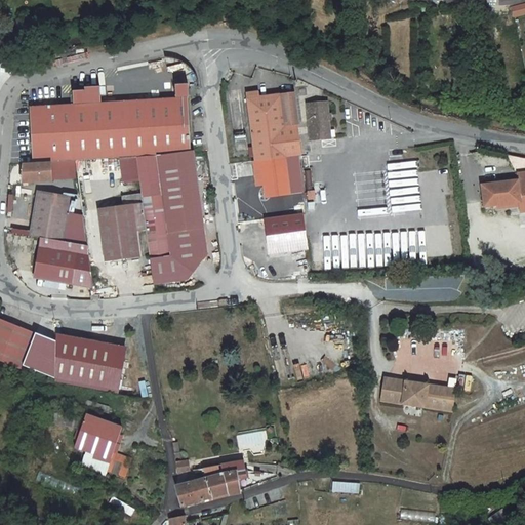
[(524,3),(522,4),(514,8),(516,17),(524,16),(524,3)]
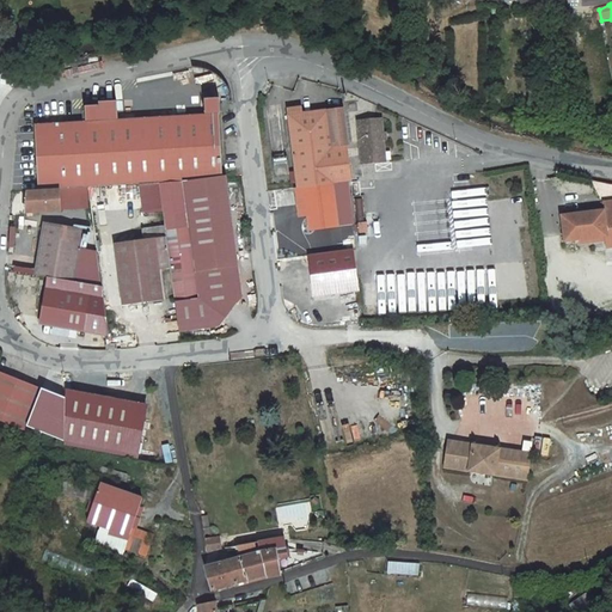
[(31,127),(34,193),(40,193),(73,191),(139,184),(159,184),(183,181),(219,177),(215,118),(218,118),(216,104),(202,104),(202,120),(115,123),(115,105),(97,105),(97,109),(83,110),(83,124),(31,127)]
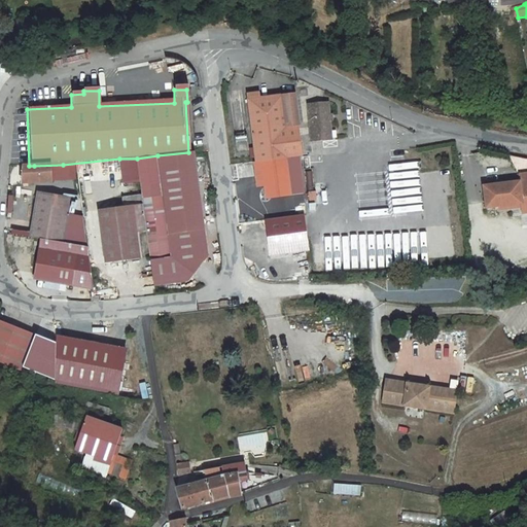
[(293,121),(294,121),(289,90),(254,96),(253,92),(240,94),(251,160),(257,159),(283,154),(297,152),(293,121)]
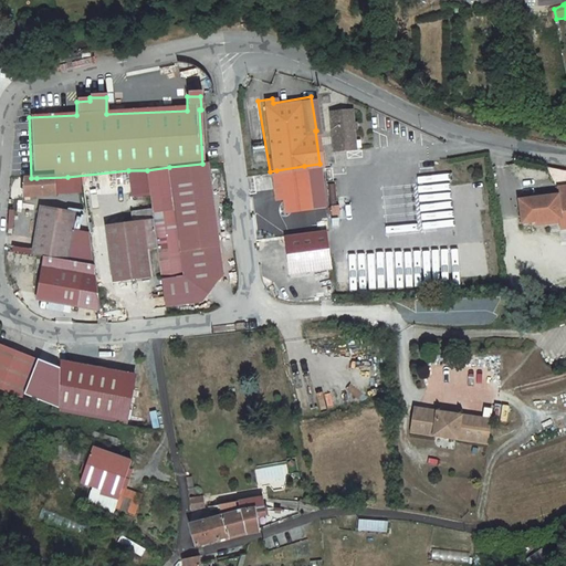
[(348,108),(326,111),(333,149),(355,147),(348,108)]
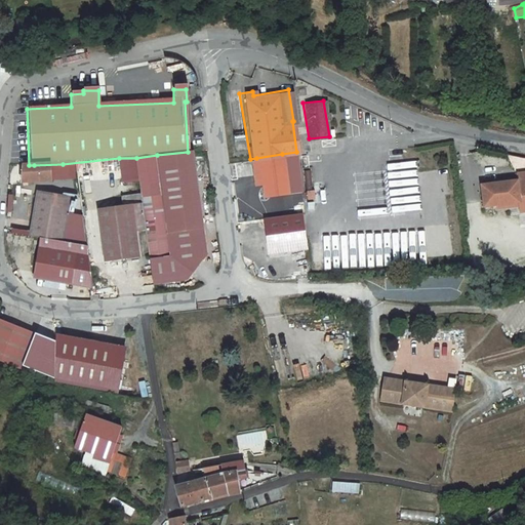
[(171,255),(151,258),(155,284),(188,280),(206,254),(192,151),(188,152),(157,155),(164,210),(173,209),(174,218),(166,219),(171,255)]
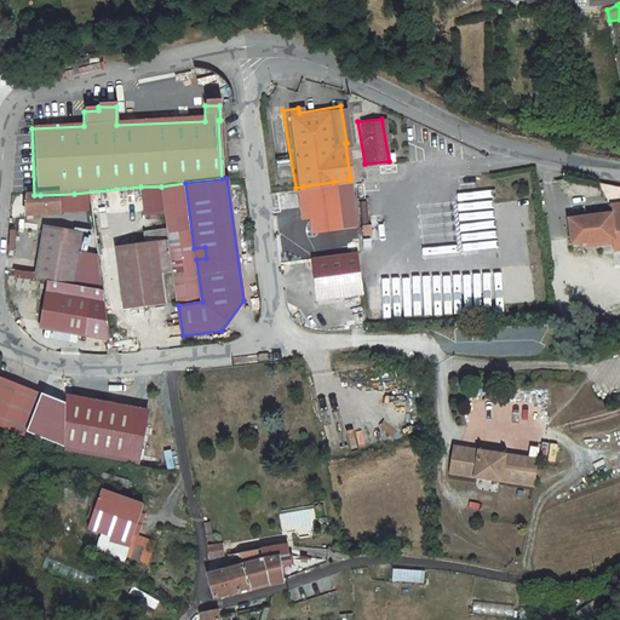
[(333,182),(340,225),(356,223),(350,179),(333,182)]
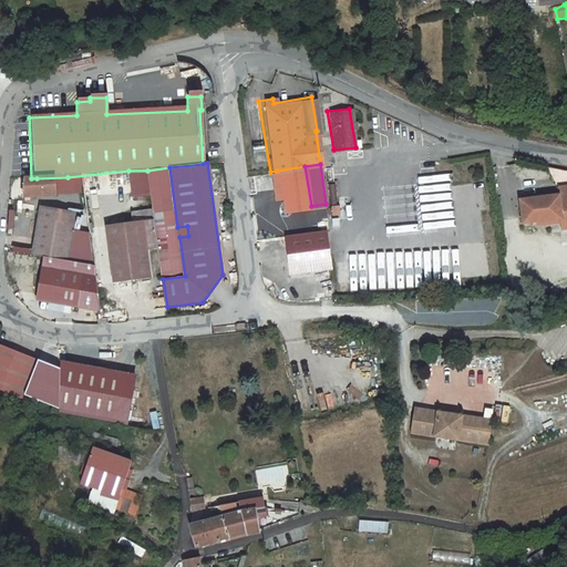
[(305,166),(277,171),(282,197),(285,210),(311,206),(305,166)]
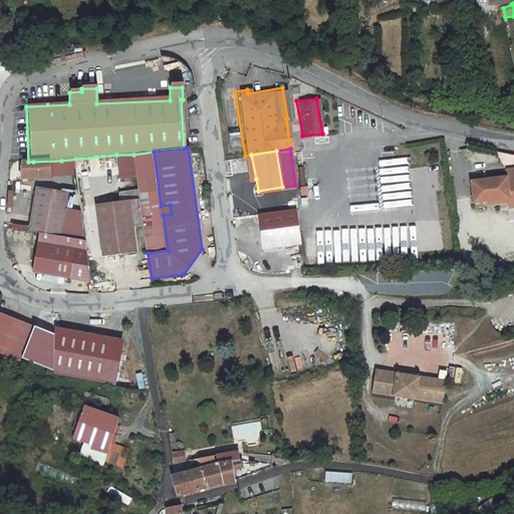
[(148,253),(168,250),(163,215),(171,214),(170,205),(161,206),(154,152),(134,155),(137,176),(139,190),(140,199),(143,224),(148,253)]
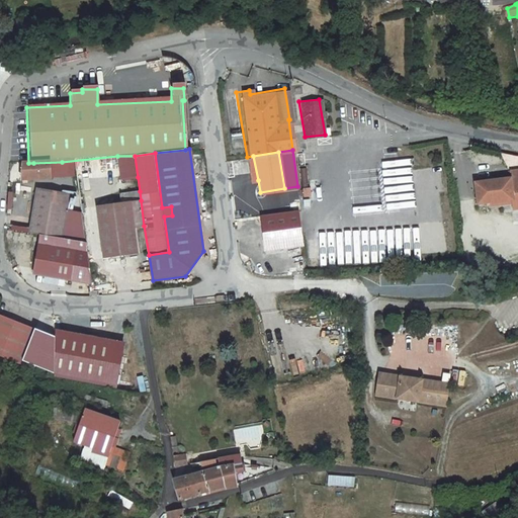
[(135,156),(117,156),(121,180),(138,177),(135,156)]
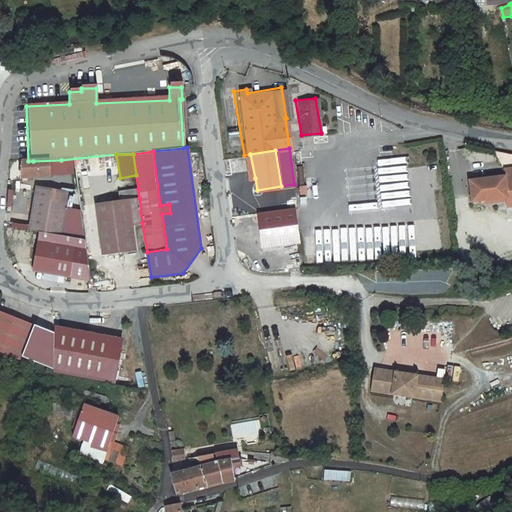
[(244,155),(242,156),(246,179),(255,178),(250,154),(244,155)]
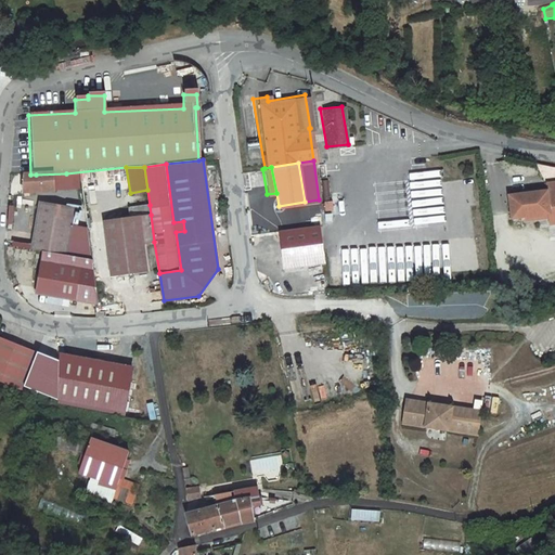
[(36,175),(37,194),(67,193),(66,173),(36,175)]
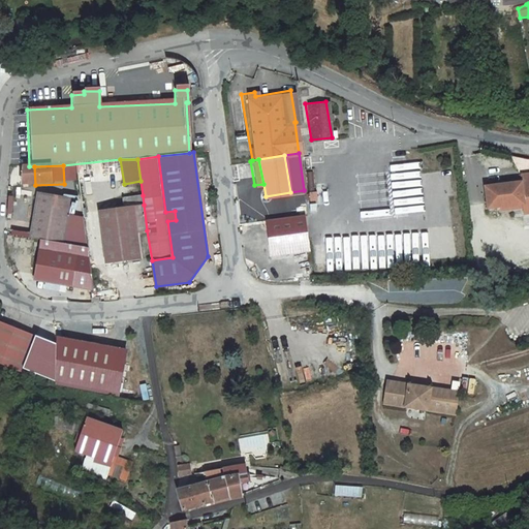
[(20,166),(20,186),(35,185),(34,166),(29,166),(20,166)]
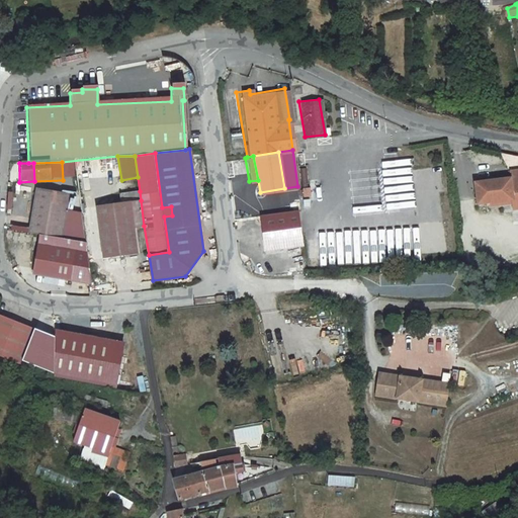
[(517,169),(509,171),(510,177),(513,201),(514,207),(517,206),(517,169)]
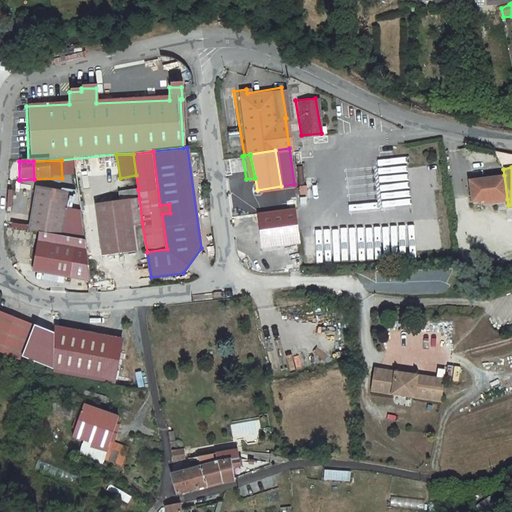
[(469,180),(472,201),(484,199),(485,202),(507,199),(504,175),(469,180)]
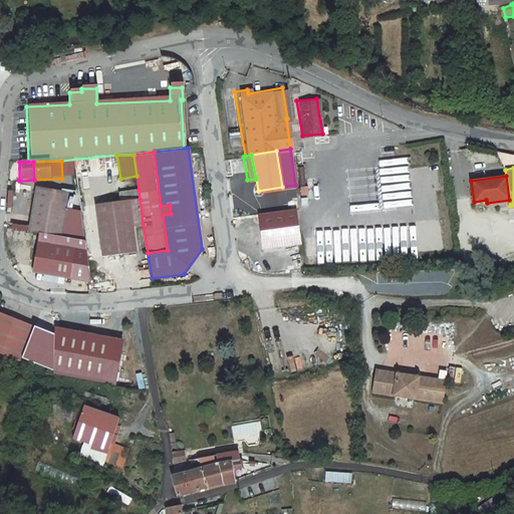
[(32,189),(27,228),(40,230),(55,232),(58,214),(63,215),(65,207),(59,207),(61,193),(32,189)]
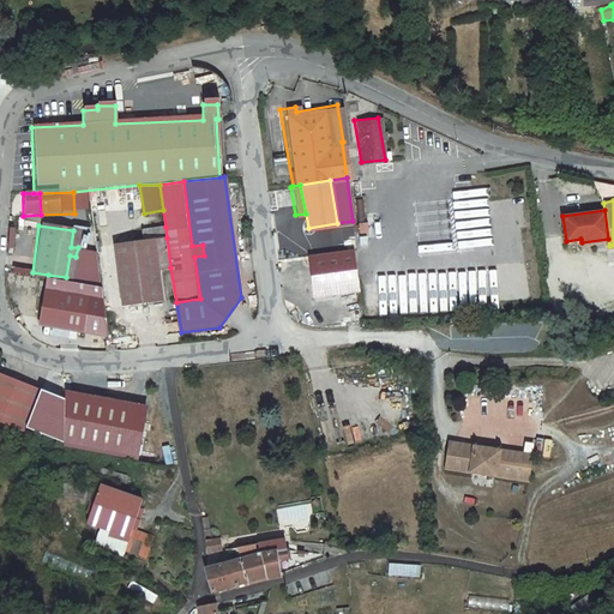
[(143,230),(145,241),(167,238),(166,227),(143,230)]
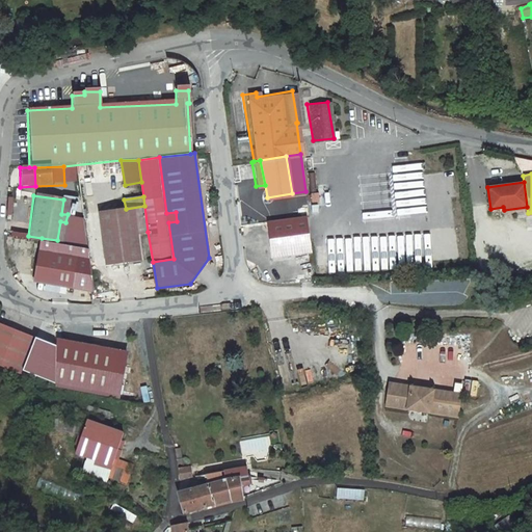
[(126,209),(100,212),(107,266),(142,261),(139,233),(148,232),(144,206),(126,209)]
